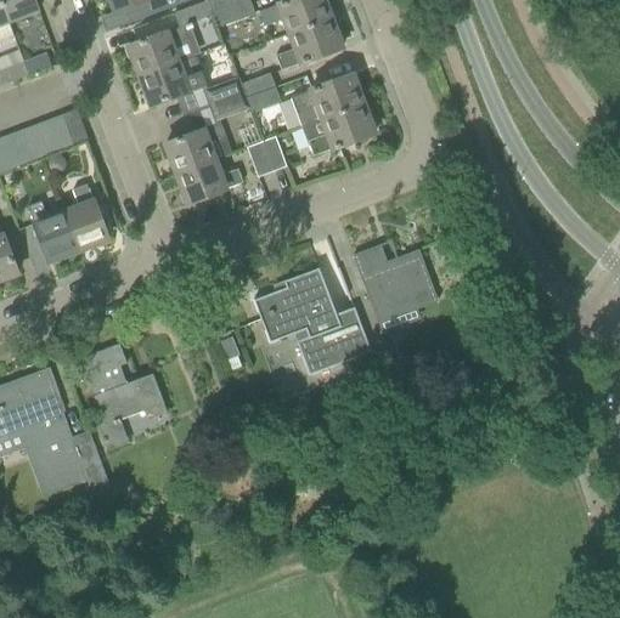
[(0,0),(0,41),(16,35),(10,20),(3,0),(0,0)]
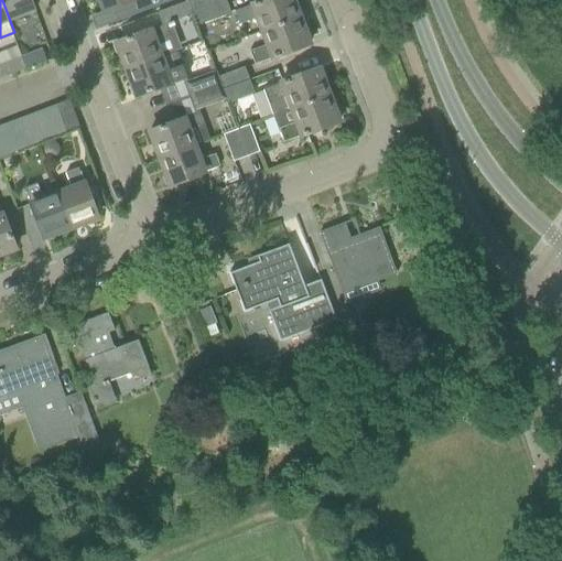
[(2,0),(9,18),(36,8),(33,0),(2,0)]
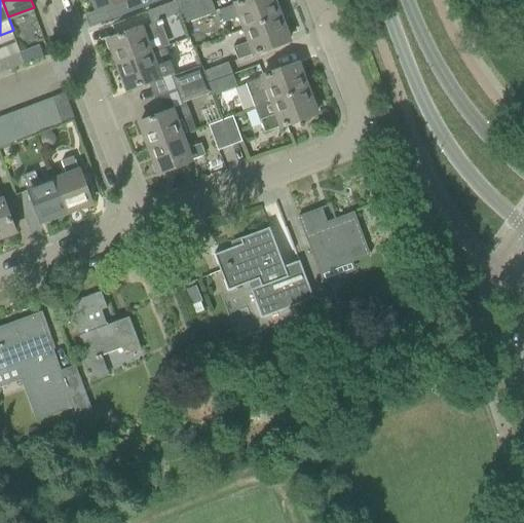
[(95,0),(99,8),(107,5),(112,17),(145,5),(143,0),(95,0)]
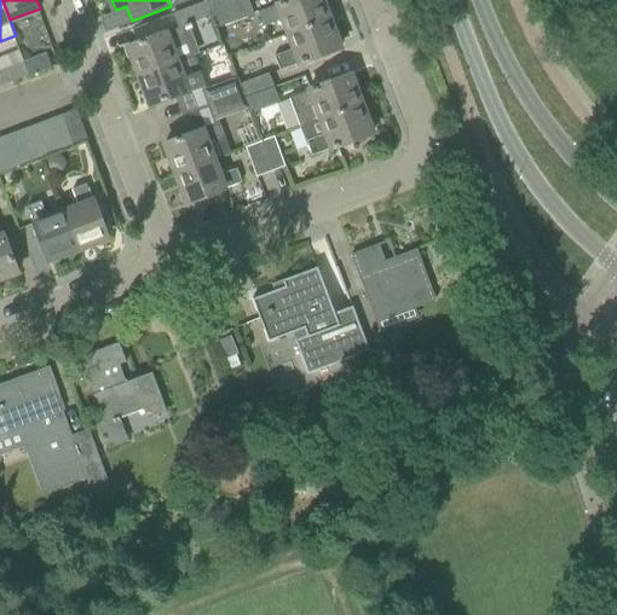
[(203,0),(173,11),(179,25),(183,24),(190,22),(212,13),(207,0),(203,0)]
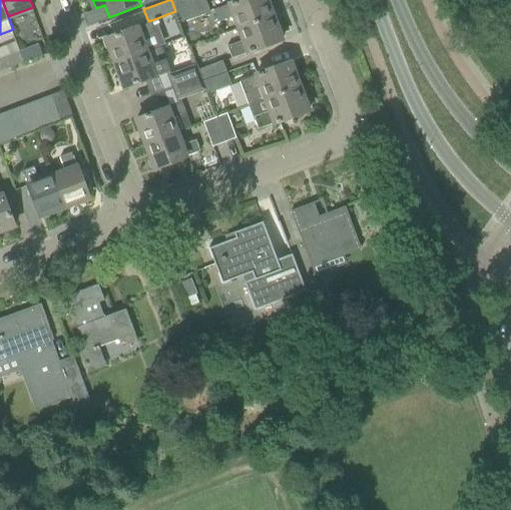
[(175,11),(206,0),(171,0),(175,11)]
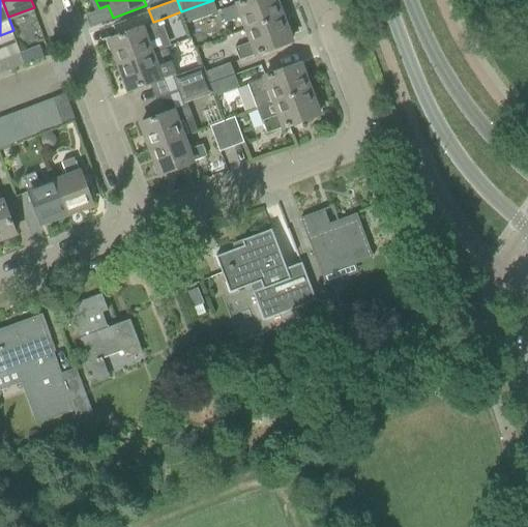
[(186,23),(217,12),(213,0),(181,11),(182,12),(183,12),(186,23)]
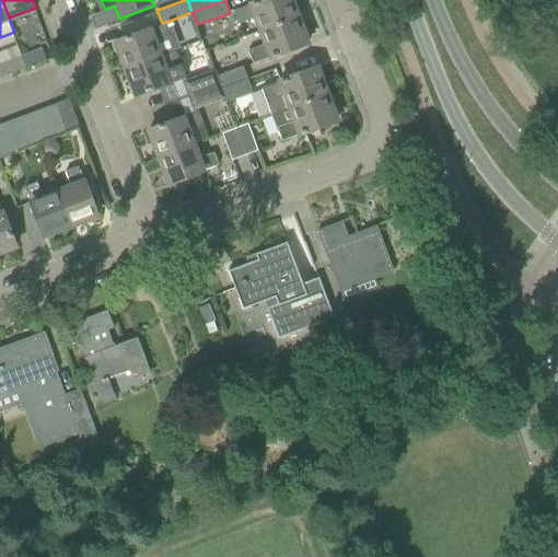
[(258,33),(300,16),(292,0),(256,0),(248,3),(248,4),(234,9),(240,23),(253,18),(258,33)]
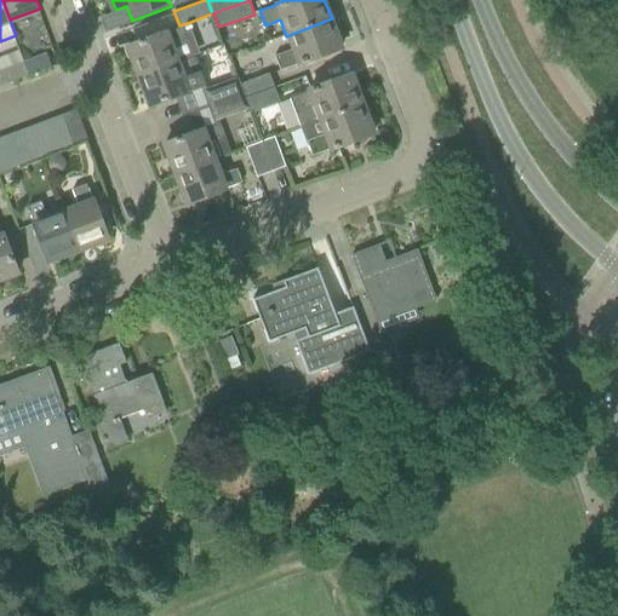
[(297,63),(342,46),(332,18),(286,36),(291,49),(275,53),(281,68),(297,63)]
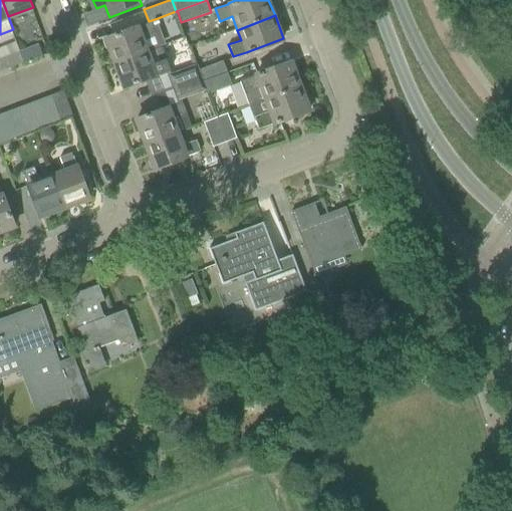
[(125,30),(106,37),(116,62),(148,50),(150,50),(145,36),(156,31),(152,20),(149,21),(141,24),(125,30)]
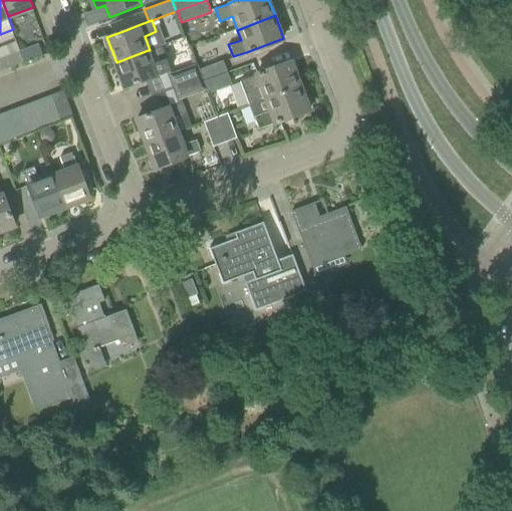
[(25,60),(44,53),(40,43),(21,50),(25,60)]
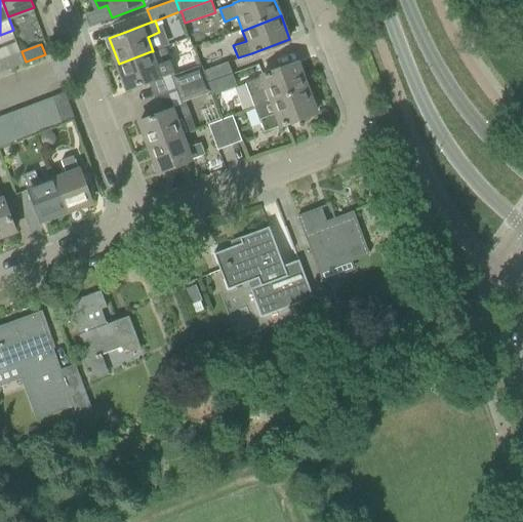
[(151,51),(119,64),(128,88),(160,76),(175,70),(170,58),(156,65),(151,51)]
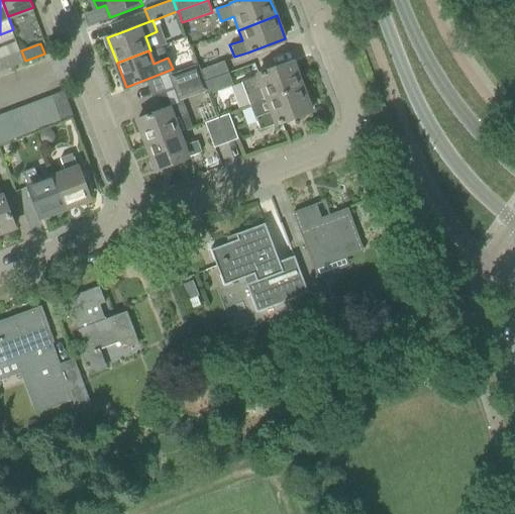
[(275,67),(242,79),(247,93),(251,103),(252,103),(252,105),(303,86),(293,60),(275,67)]
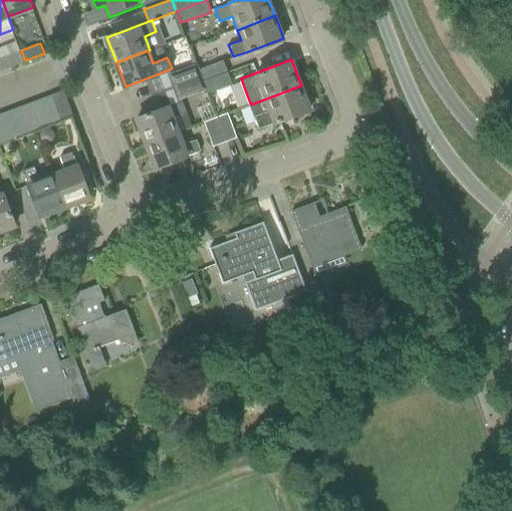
[(224,60),(199,68),(202,75),(204,81),(228,72),(224,60)]
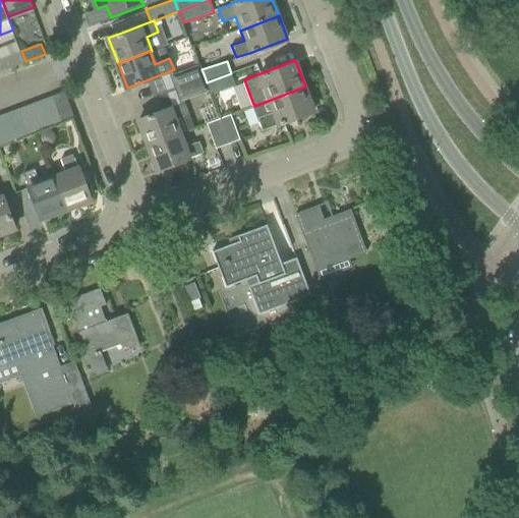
[(174,74),(178,87),(205,76),(202,69),(199,65),(174,74)]
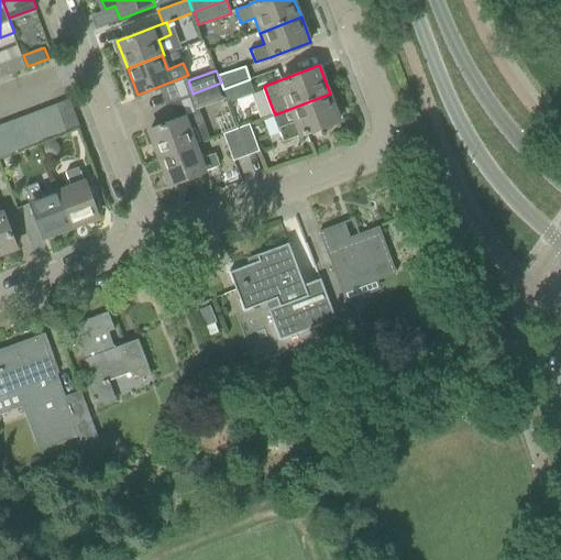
[(250,79),(223,89),(226,96),(224,96),(227,101),(254,91),(250,79)]
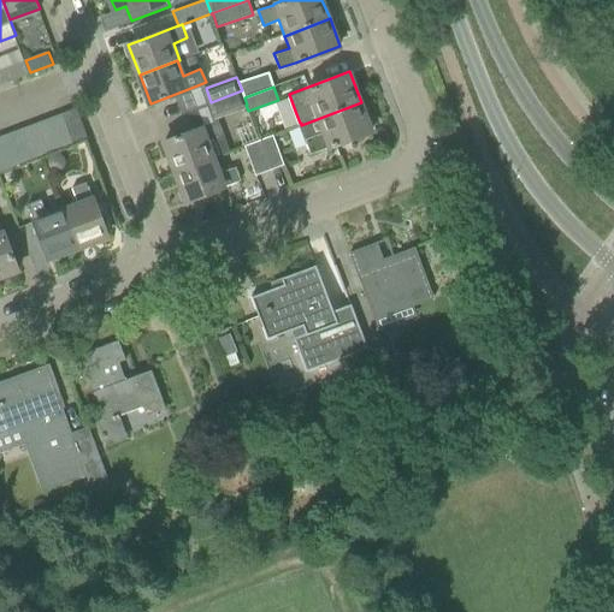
[(244,97),(242,90),(211,102),(216,117),(246,105),(247,105),(244,97)]
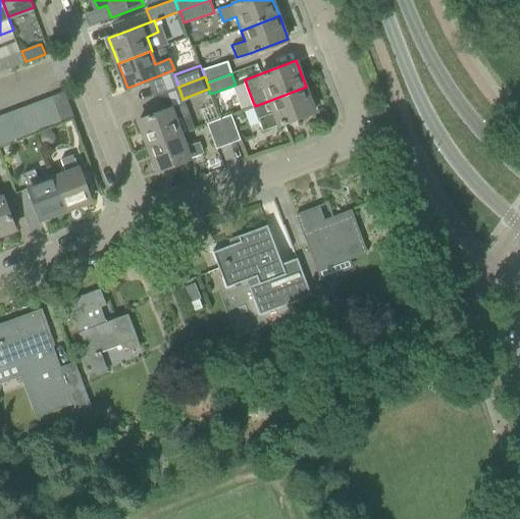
[(264,130),(315,111),(306,87),(255,106),(264,130)]
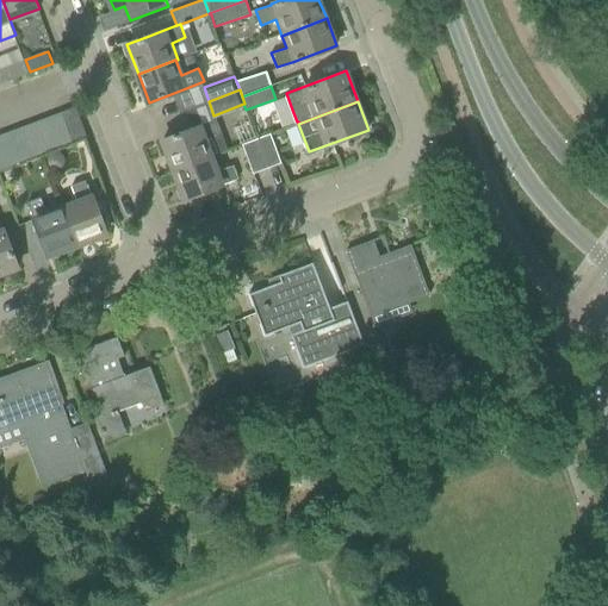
[(74,141),(88,136),(76,106),(63,111),(74,141)]
